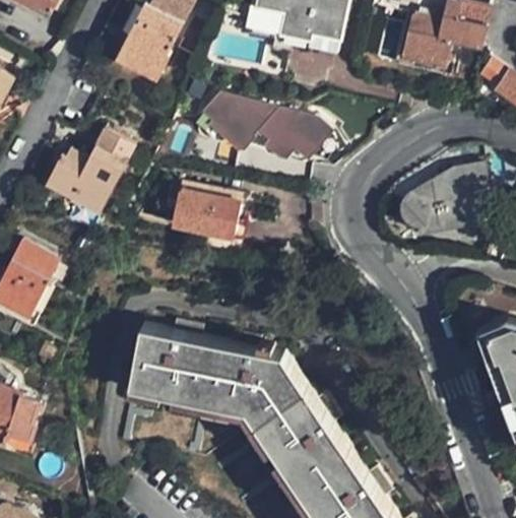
[(60,0),(2,0),(48,23),(60,0)]
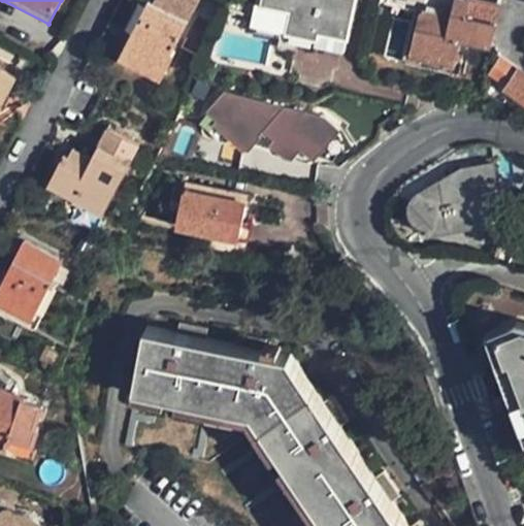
[(293,12),(288,33),(316,40),(318,35),(347,42),(358,0),(266,0),(265,5),(293,12)]
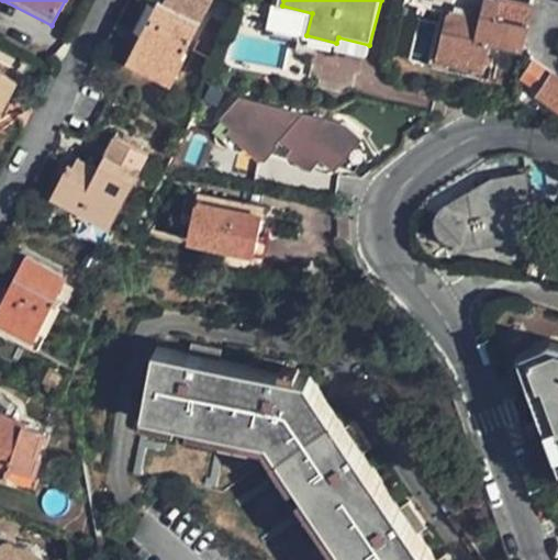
[(403,0),(402,6),(421,9),(423,0),(403,0)]
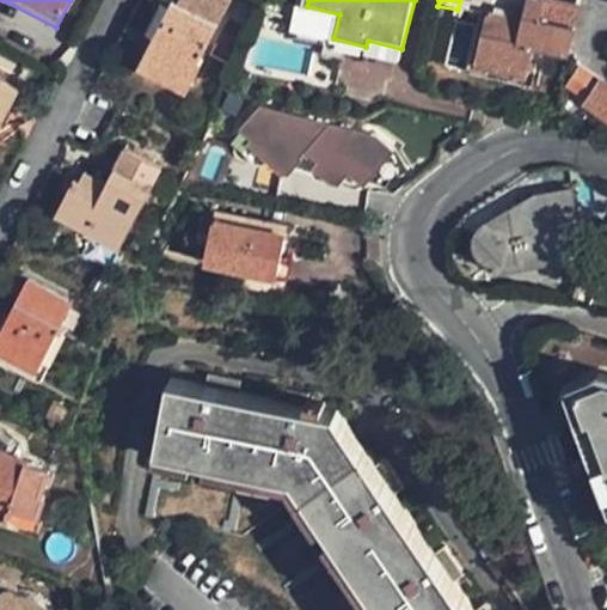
[(531,48),(563,56),(574,10),(529,0),(526,0),(521,25),(484,18),(474,63),(523,74),(531,48)]
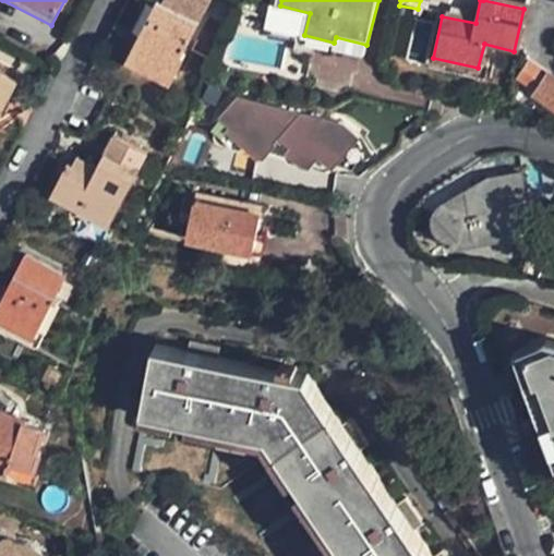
[(148,5),(124,56),(170,76),(180,58),(175,55),(191,25),(148,5)]
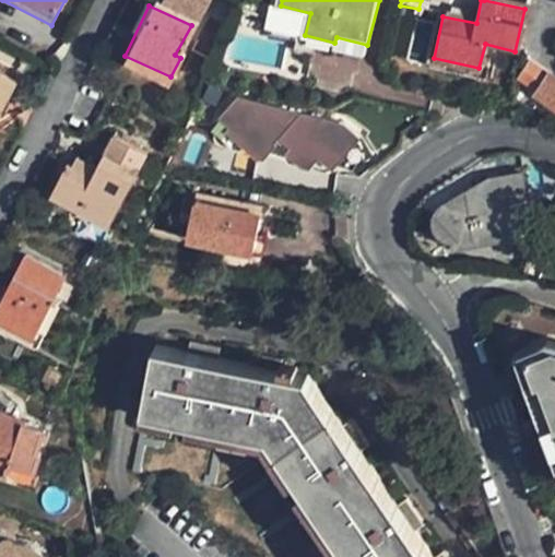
[(334,43),(305,35),(303,46),(364,60),(367,45),(337,37),(334,43)]
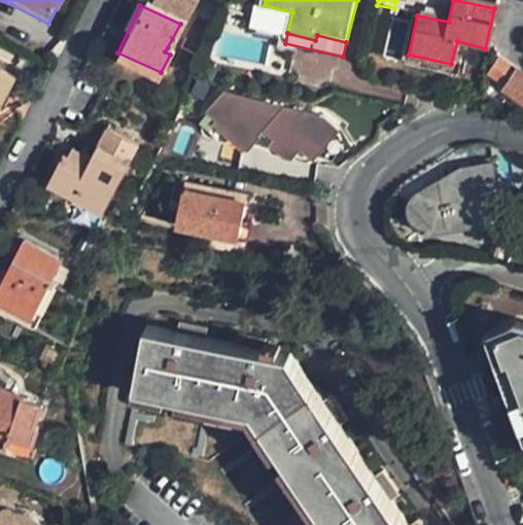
[(161,72),(117,53),(114,60),(158,79),(161,72)]
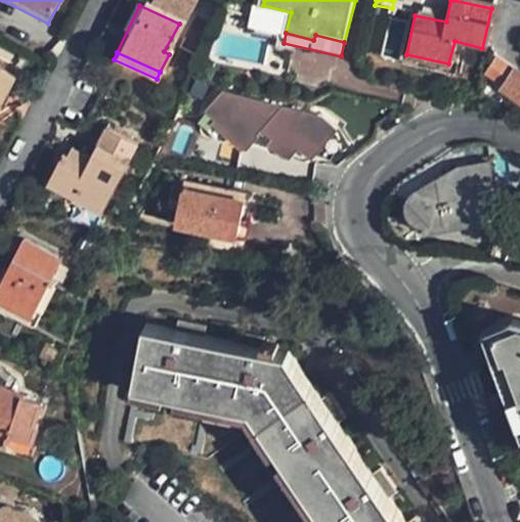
[(519,102),(519,79),(492,61),(483,75),(503,88),(501,91),(519,102)]
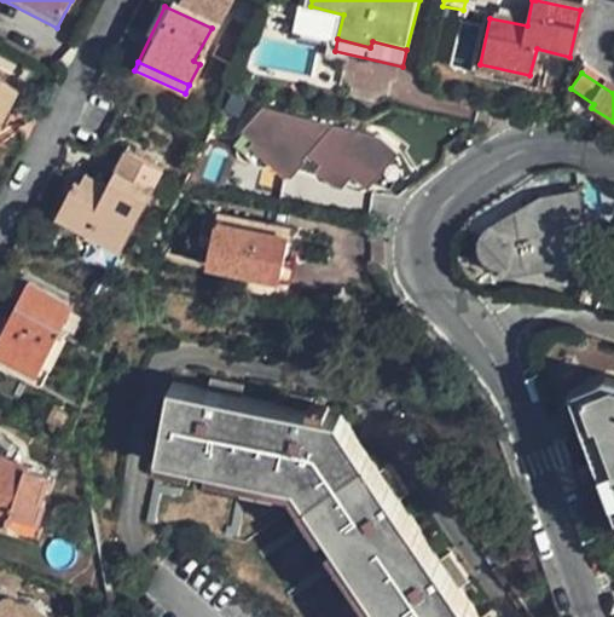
[(0,119),(5,111),(13,93),(0,85),(0,119)]
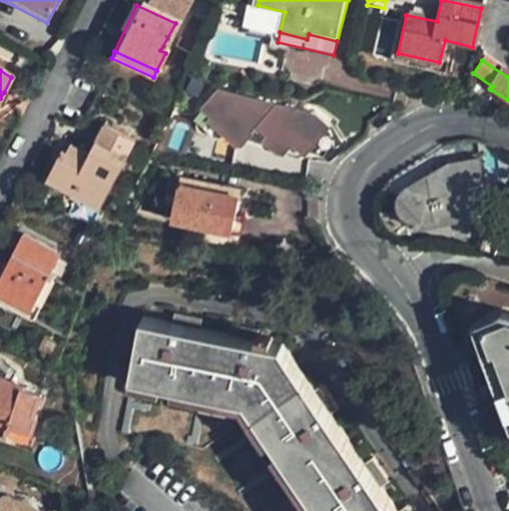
[(277,104),(217,90),(201,110),(200,112),(225,134),(240,147),(255,131),(283,155),(305,160),(330,128),(313,114),(277,104)]
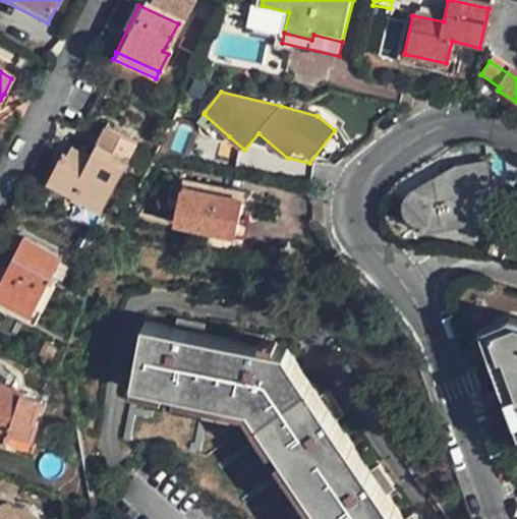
[(229,136),(204,114),(197,131),(198,136),(202,141),(223,145),(229,136)]
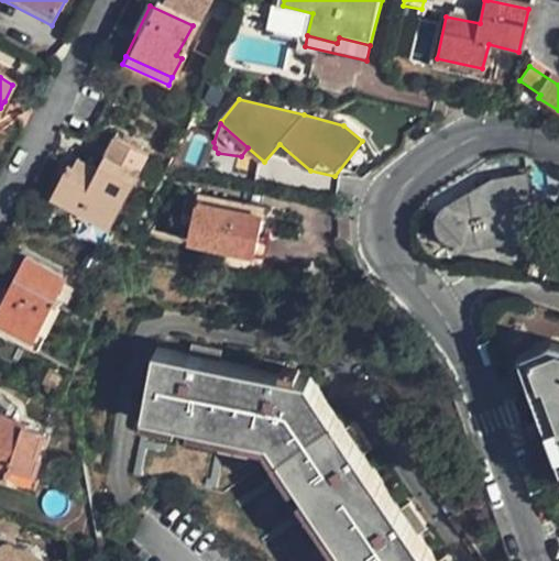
[(102,233),(146,157),(112,136),(91,175),(69,163),(47,201),(102,233)]
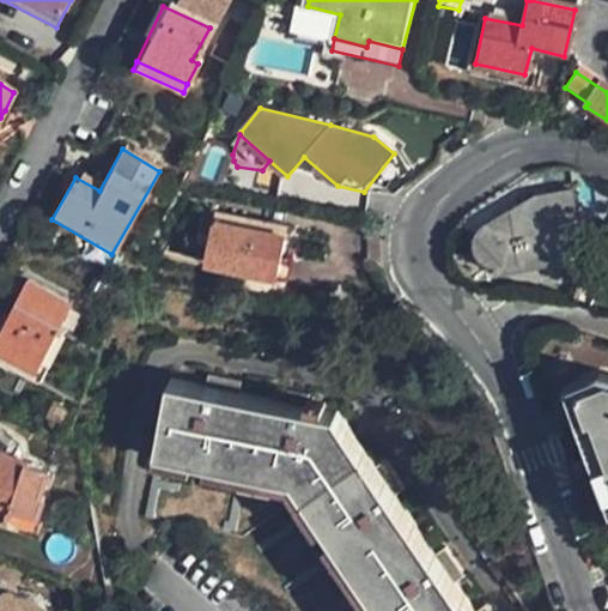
[(564,252),(561,228),(575,227),(572,192),(532,197),(482,228),(478,233),(474,244),(476,254),(479,258),(485,261),(491,264),(498,262),(499,266),(564,252)]
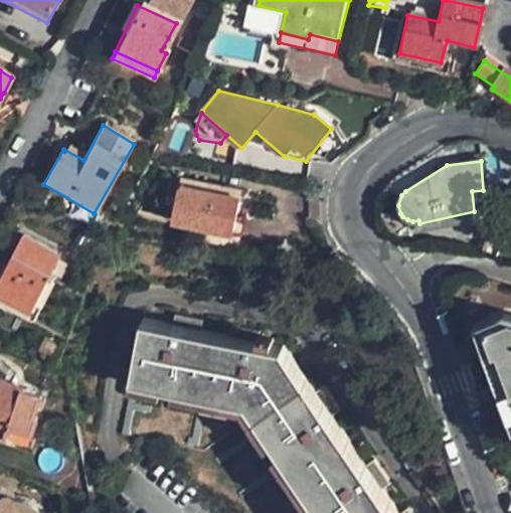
[(170,221),(210,228),(211,218),(233,221),(239,193),(179,182),(170,221)]
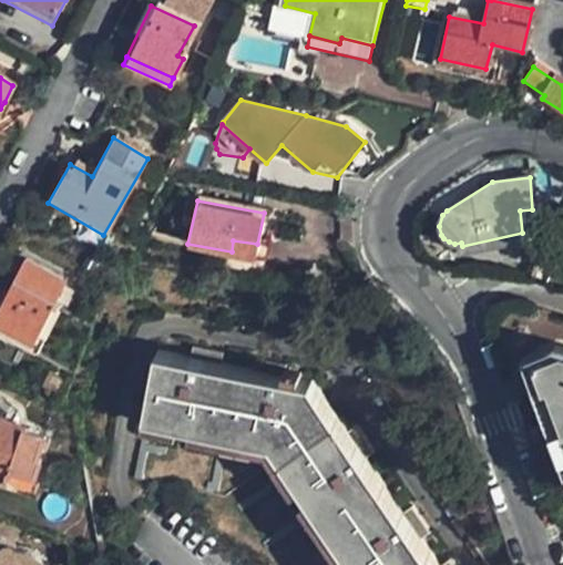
[(233,240),(232,252),(262,258),(265,246),(257,244),(233,240)]
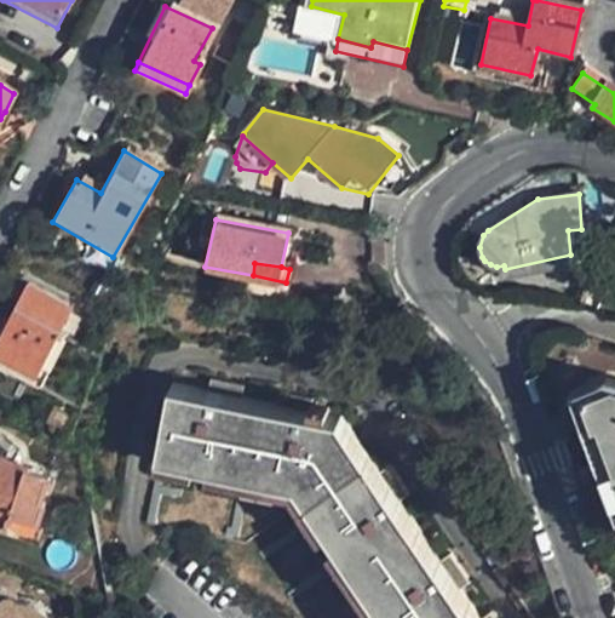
[(0,360),(27,377),(65,309),(23,285),(0,326),(0,360)]
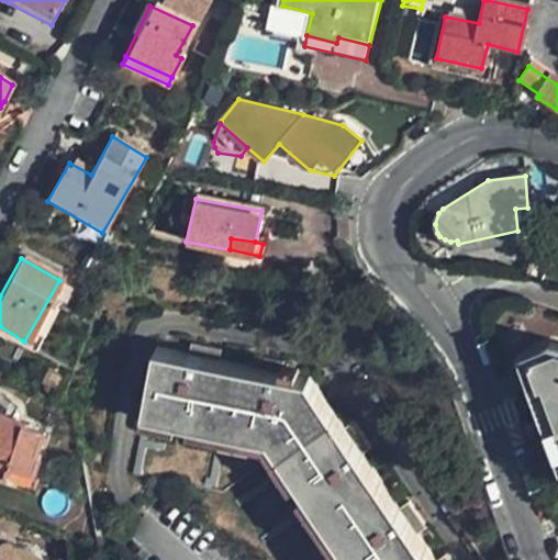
[(190,356),(223,361),(225,350),(191,346),(190,356)]
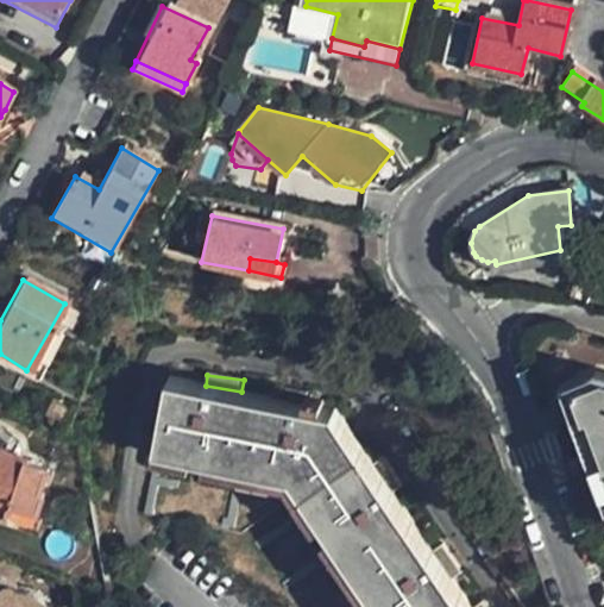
[(603,375),(571,389),(603,471),(603,375)]
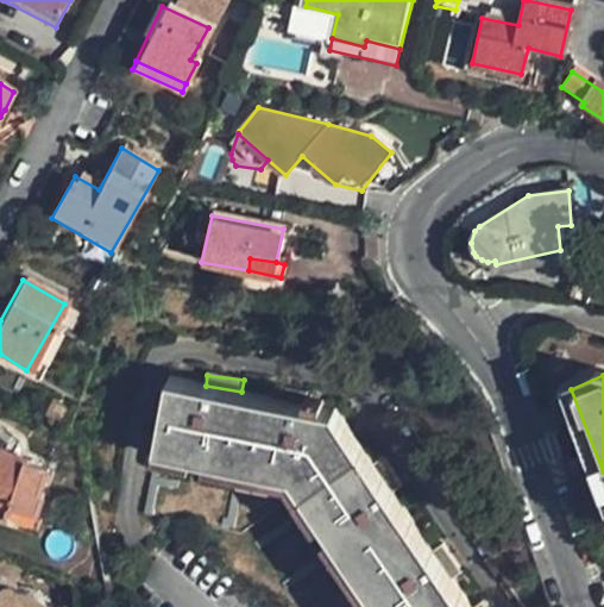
[(467,606),(450,581),(432,552),(394,493),(373,462),(338,407),(312,402),(276,396),(241,392),(206,386),(169,381),(159,452),(294,473),(381,606),(467,606)]
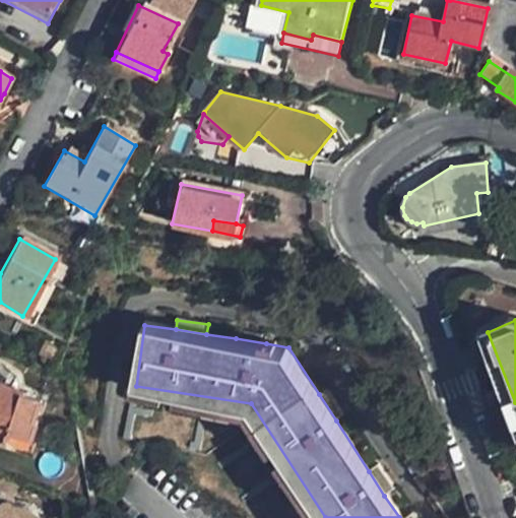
[(236,338),(266,343),(267,333),(237,328),(236,338)]
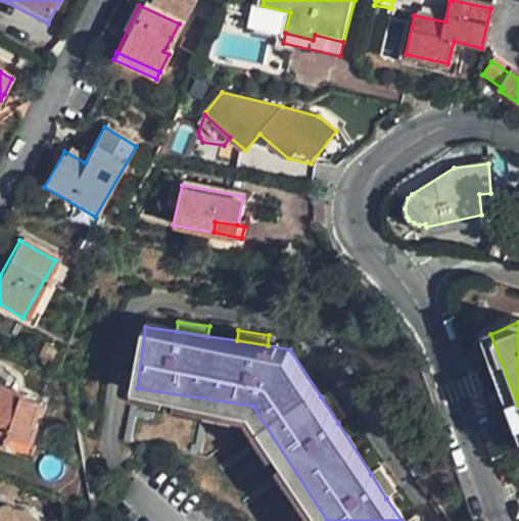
[(0,436),(1,436),(4,429),(27,433),(32,416),(30,415),(35,393),(0,383),(0,436)]
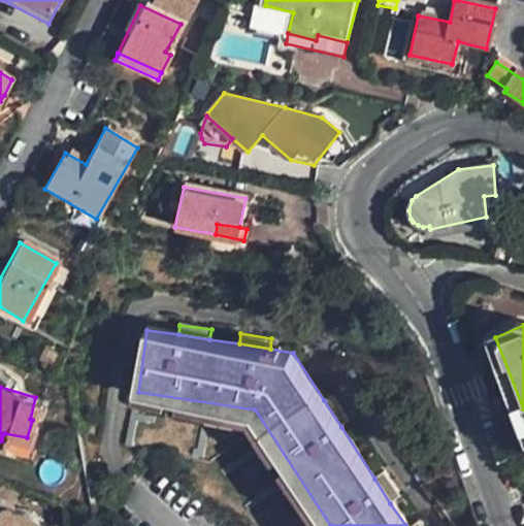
[(324,400),(341,427),(351,421),(333,394),(324,400)]
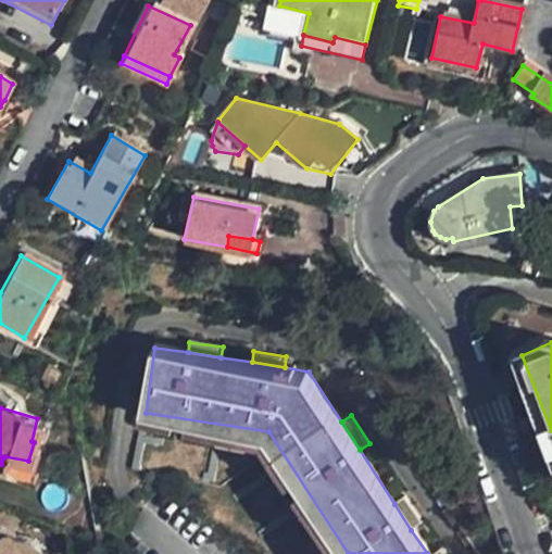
[(394,504),(411,530),(422,524),(405,498),(394,504)]
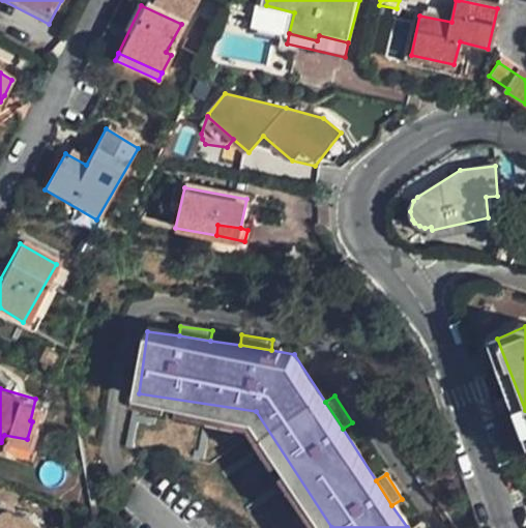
[(58,527),(0,500),(0,527),(58,527)]
